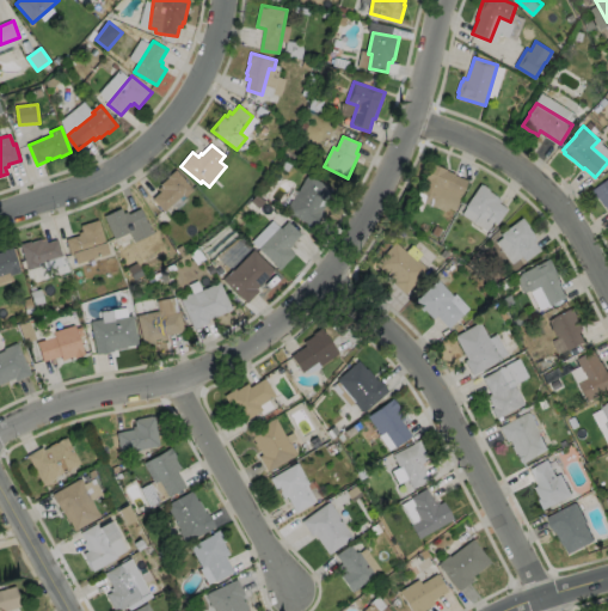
[(468,181),(461,200),(442,194),(441,200),(421,193),(431,164),(448,170),(447,171),(458,175),(456,176),(468,181)]
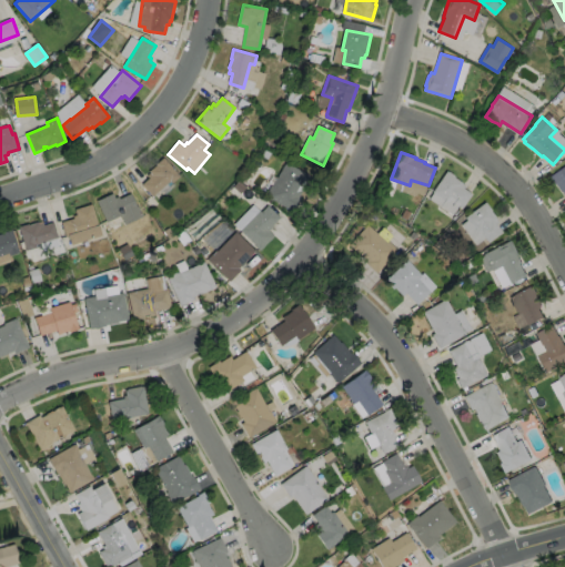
[(180,176),(172,183),(171,181),(153,196),(142,184),(150,178),(148,175),(151,173),(150,172),(158,165),(157,164),(164,158),(180,176)]
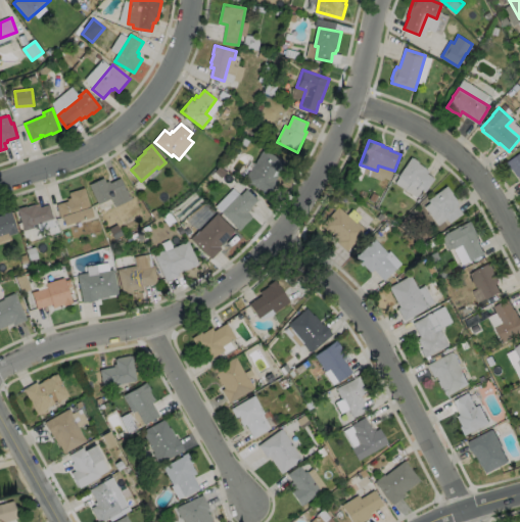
[(288,162),(270,195),(245,181),(251,171),(255,162),(256,163),(265,149),(288,162)]
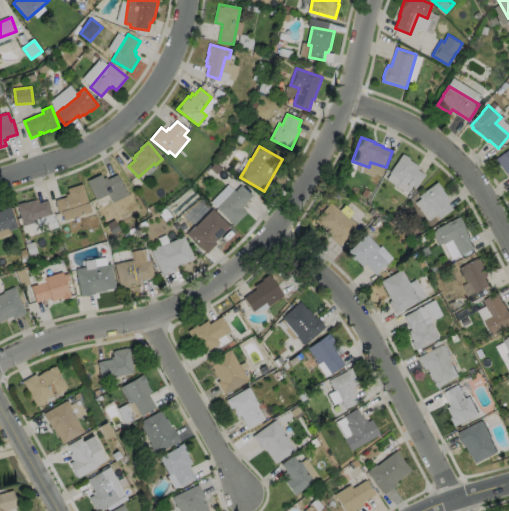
[(508,172),(508,173),(501,163),(501,164),(498,159),(508,151),(508,172)]
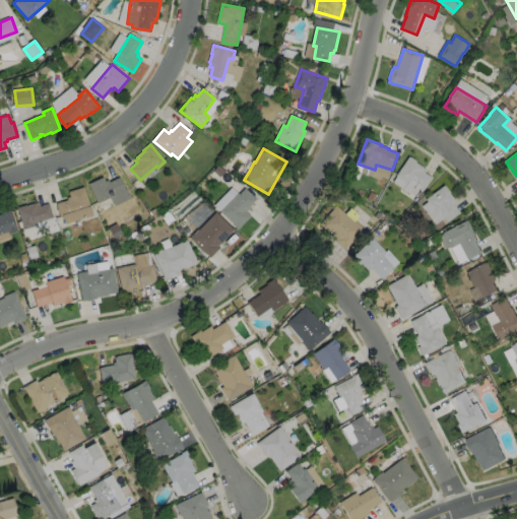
[(411,156),(416,160),(416,161),(417,161),(416,163),(425,168),(424,169),(428,171),(426,173),(433,178),(425,191),(409,181),(408,184),(397,177),(409,156),(410,157),(411,156)]
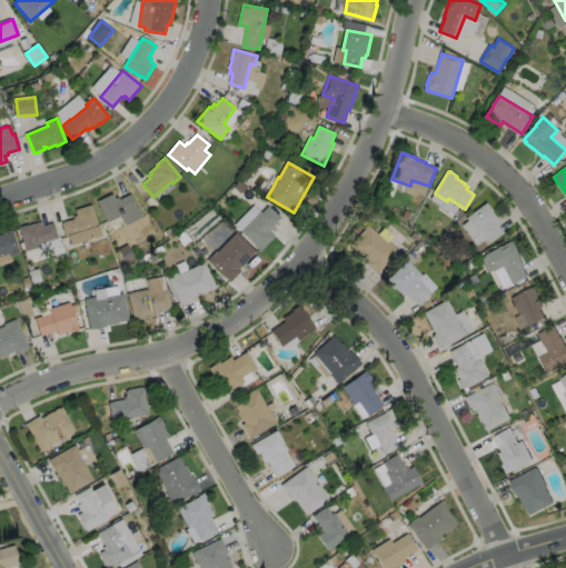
[(113,193),(116,199),(119,198),(120,199),(131,195),(138,208),(139,207),(144,217),(126,226),(121,216),(108,222),(98,201),(113,193)]
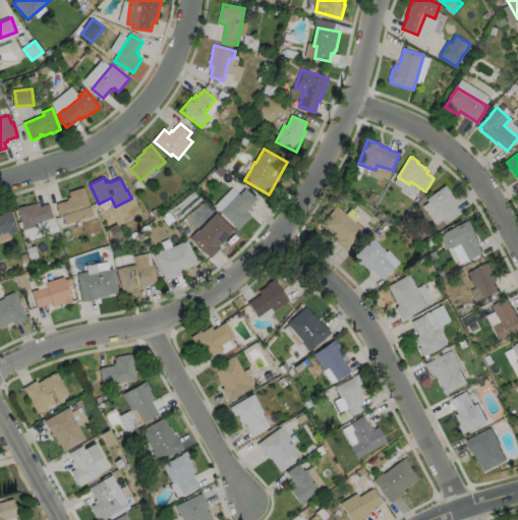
[(462,213),(449,223),(447,219),(439,225),(424,207),(429,203),(427,199),(446,185),(452,193),(451,193),(457,200),(456,200),(459,204),(456,206),(462,213)]
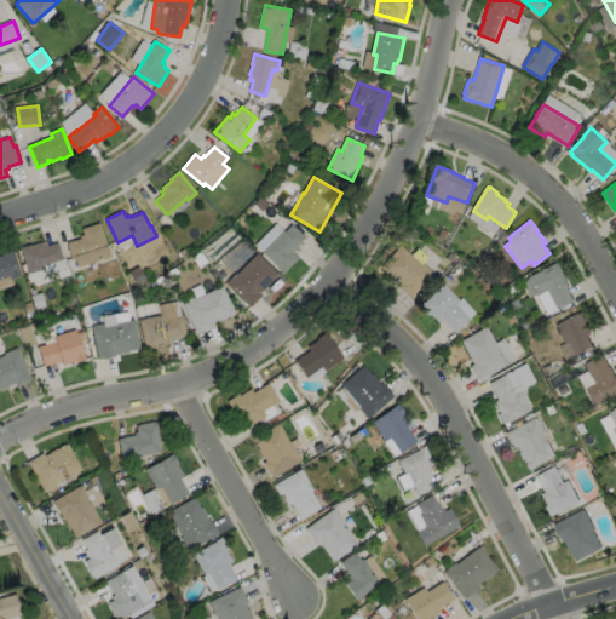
[(111,257),(79,268),(76,258),(74,259),(68,242),(82,239),(81,236),(85,235),(82,229),(102,223),(111,257)]
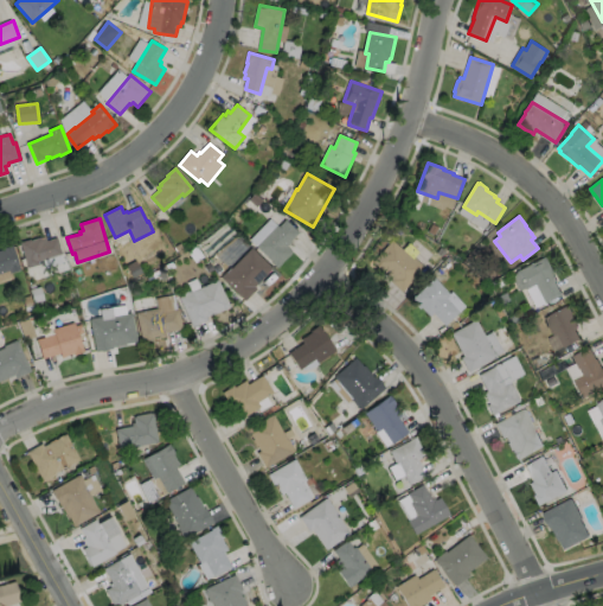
[(287,219),(300,233),(293,241),(293,242),(288,247),(294,253),(278,268),(274,263),(275,263),(258,247),(278,225),(281,227),(287,219)]
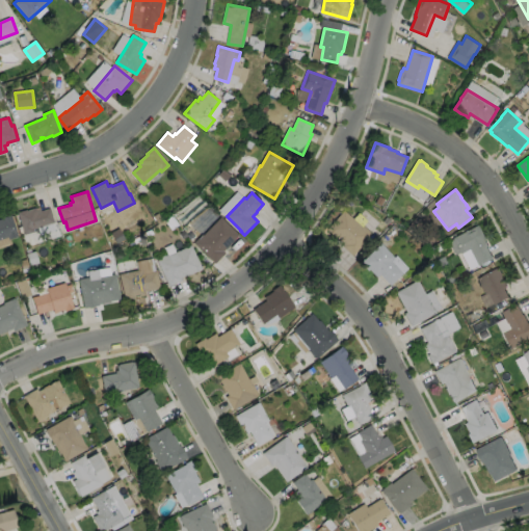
[(199,215),(191,205),(182,211),(189,221),(199,215)]
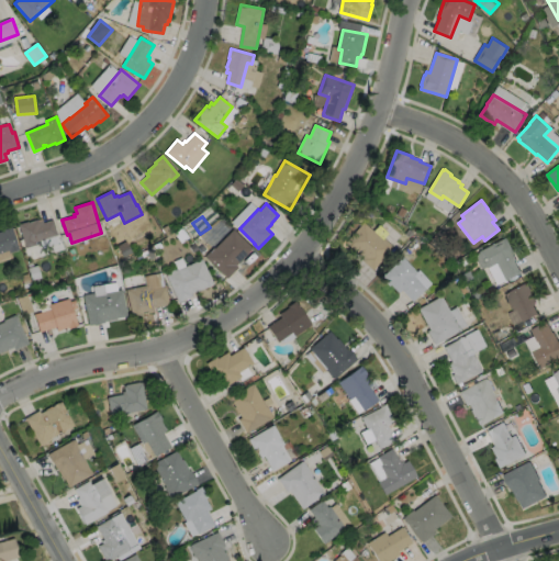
[(38,220),(40,222),(44,221),(45,223),(54,221),(58,235),(36,243),(37,245),(28,248),(20,225),(30,222),(31,223),(38,220)]
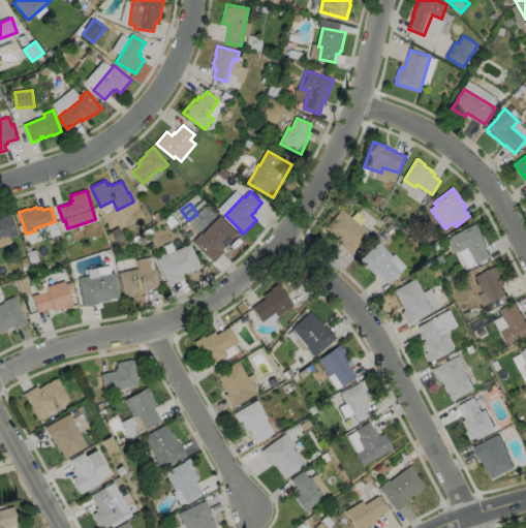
[(343,210),(362,225),(371,234),(351,254),(341,245),(343,244),(327,228),(343,210)]
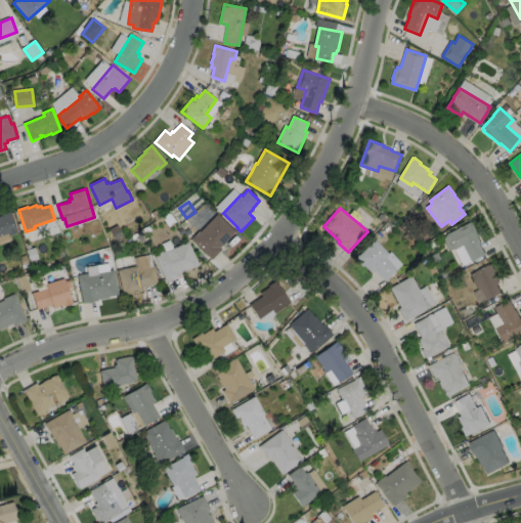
[(19,233),(11,235),(10,233),(0,236),(0,216),(3,216),(3,215),(12,212),(19,233)]
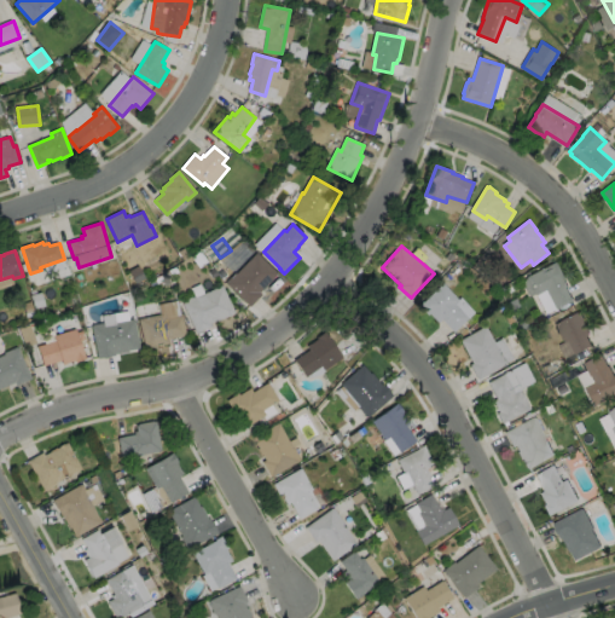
[(259,253),(279,273),(261,293),(264,295),(251,307),(228,284),(231,281),(237,273),(238,273),(259,253)]
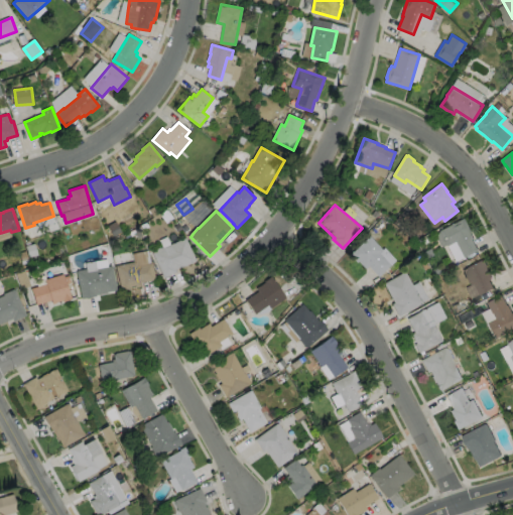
[(474,240),(480,251),(466,258),(457,242),(449,246),(440,231),(465,219),(472,233),(475,239),(474,240)]
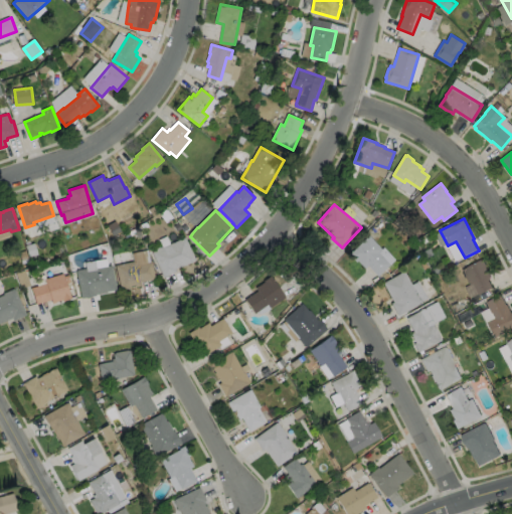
[(383,250),(379,253),(390,266),(378,277),(368,266),(365,269),(358,261),(356,263),(349,254),(352,251),(353,251),(369,235),(383,250)]
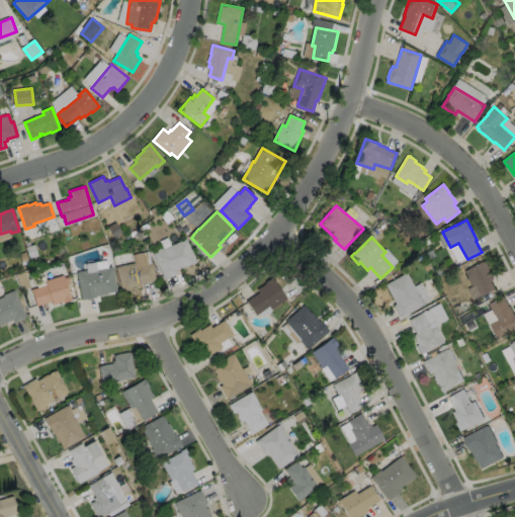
[(188,239),(198,262),(179,271),(180,273),(166,279),(155,252),(165,248),(166,249),(188,239)]
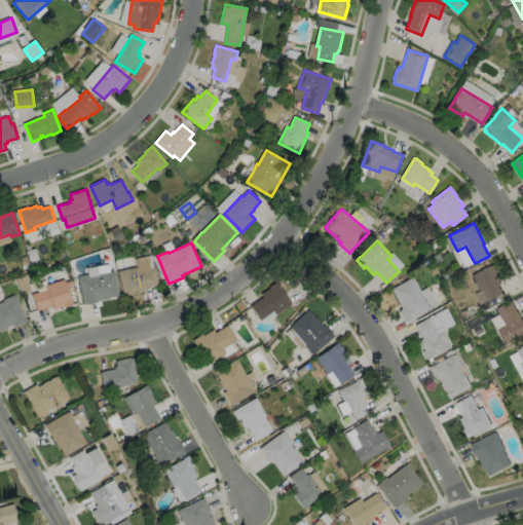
[(500,286),(505,294),(491,301),(485,290),(482,291),(474,276),(494,265),(498,272),(497,272),(501,280),(500,280),(502,285),(500,286)]
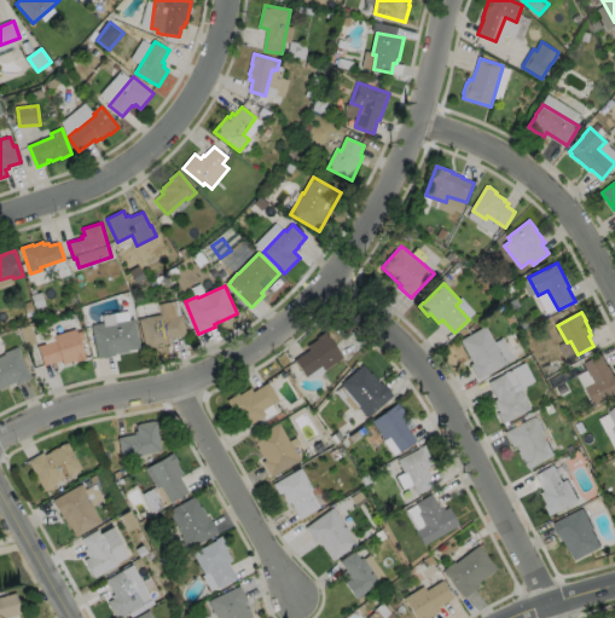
[(163,313),(164,319),(184,316),(189,335),(169,340),(170,344),(157,346),(158,348),(148,351),(140,319),(163,313)]
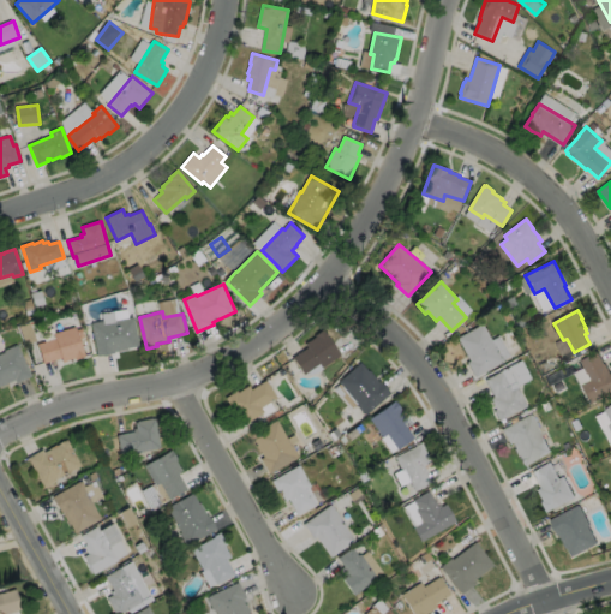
[(135,317),(141,346),(129,349),(130,350),(114,352),(115,353),(109,355),(109,356),(103,356),(99,356),(93,326),(94,325),(94,323),(105,321),(105,323),(135,317)]
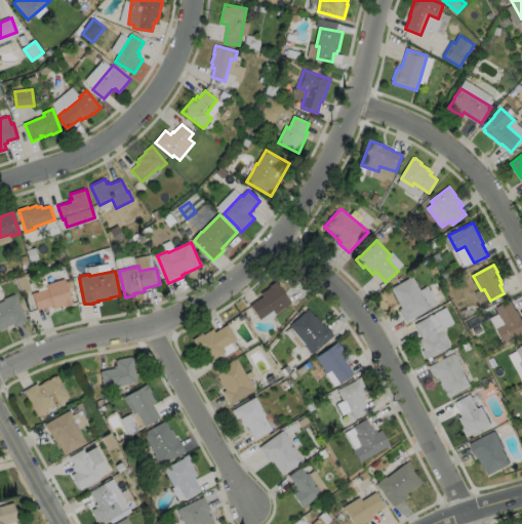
[(431,309),(407,322),(400,309),(402,308),(392,288),(413,276),(431,309)]
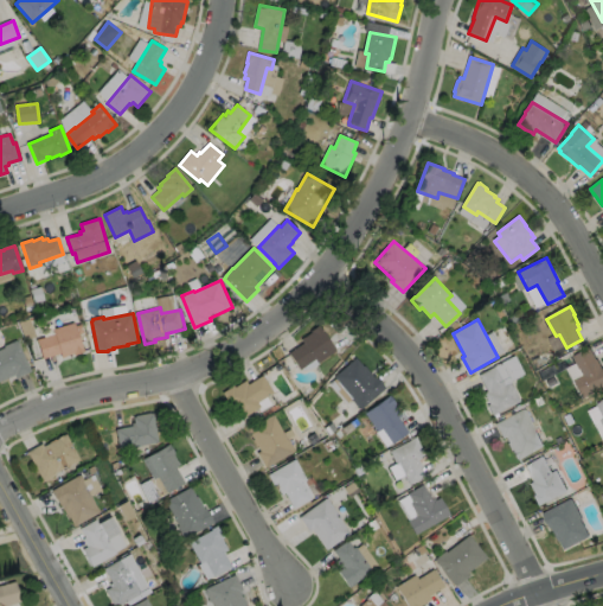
[(76,323),(77,326),(82,324),(84,332),(79,335),(84,349),(85,352),(75,355),(75,353),(66,356),(66,357),(63,358),(62,353),(44,359),(38,339),(56,333),(55,330),(76,323)]
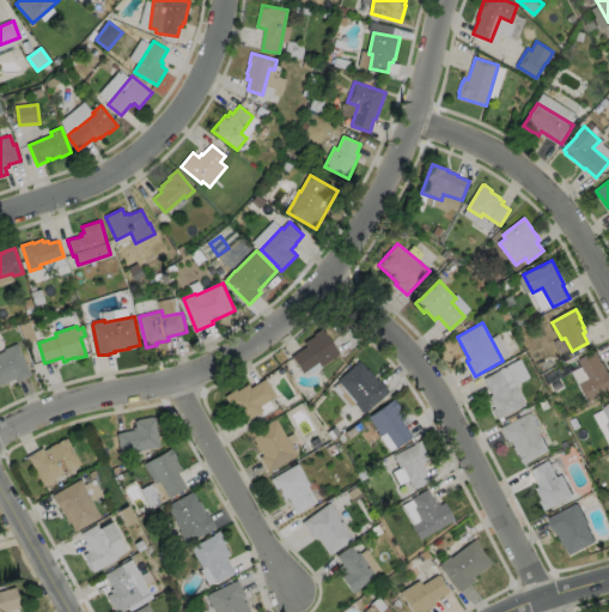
[(324,329),(342,355),(323,368),(321,363),(305,374),(293,357),(309,346),(306,343),(309,341),(310,341),(317,337),(316,335),(324,329)]
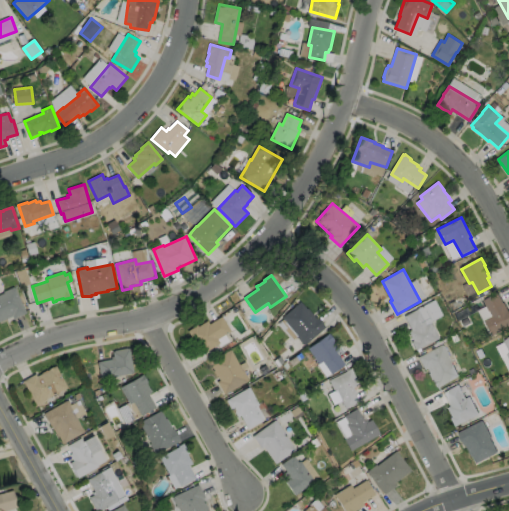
[(15,287),(15,288),(16,288),(27,313),(14,319),(13,316),(0,321),(0,295),(5,293),(4,292),(15,287)]
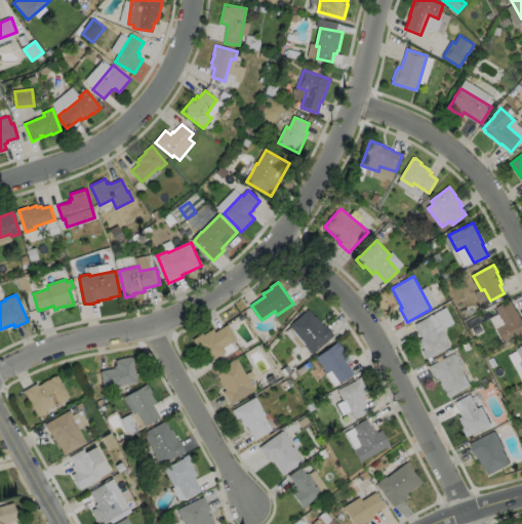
[(513,300),(518,312),(519,311),(521,316),(521,336),(506,345),(498,329),(507,325),(504,319),(503,320),(496,309),(513,300)]
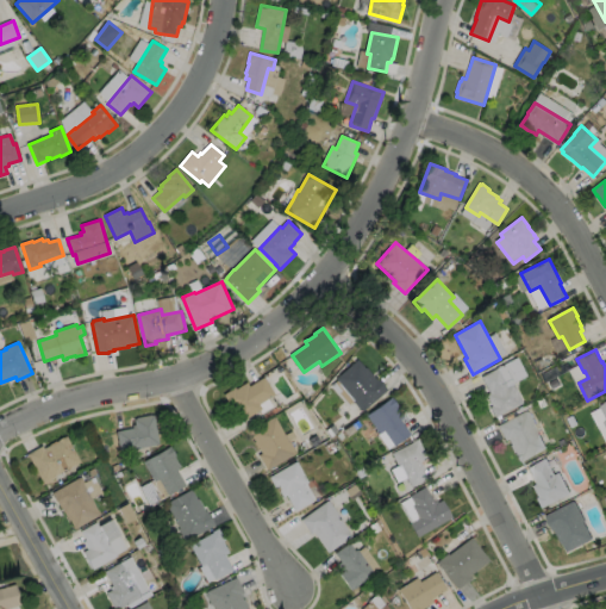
[(360,360),(367,370),(368,368),(378,379),(379,378),(382,381),(387,386),(386,387),(389,391),(364,412),(355,402),(356,401),(337,379),(360,360)]
